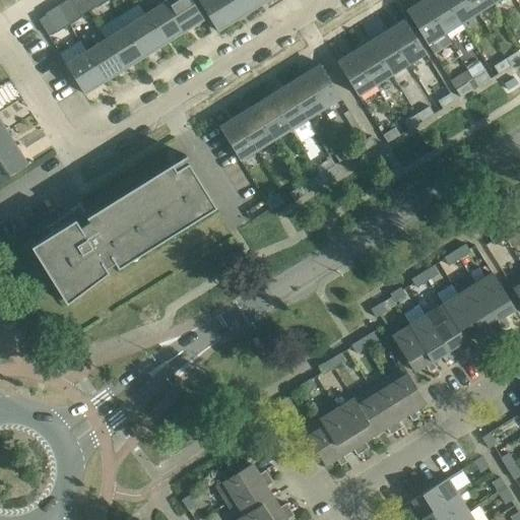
[(80,0),(70,0),(81,16),(87,12),(80,0)]
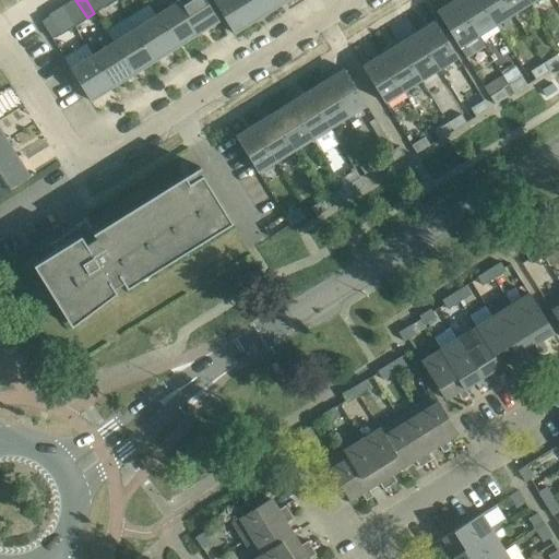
[(97,0),(86,0),(94,13),(103,8),(97,0)]
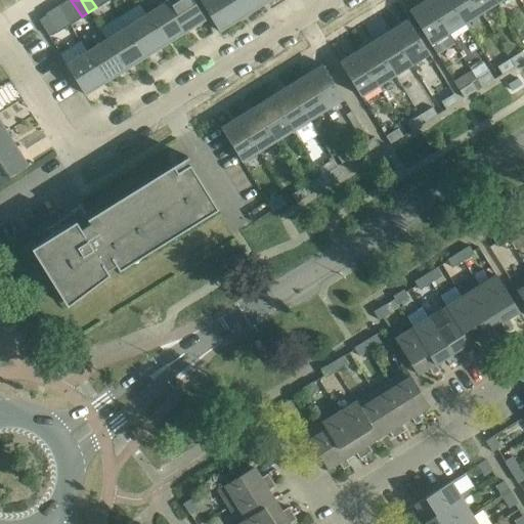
[(191,0),(168,0),(165,2),(183,31),(205,17),(204,16),(203,16),(191,0)]
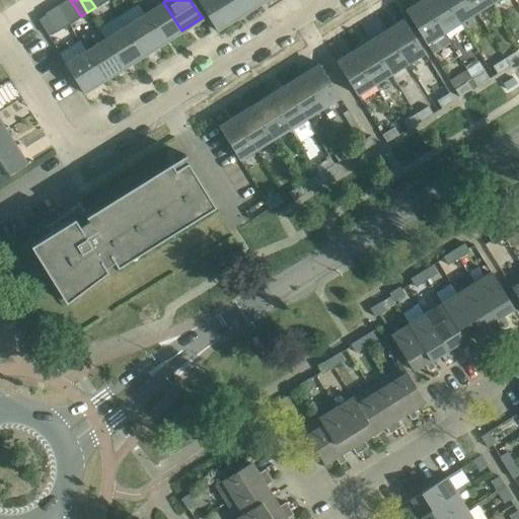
[(236,17),(225,0),(200,0),(198,1),(215,28),(214,28),(215,30),(236,17)]
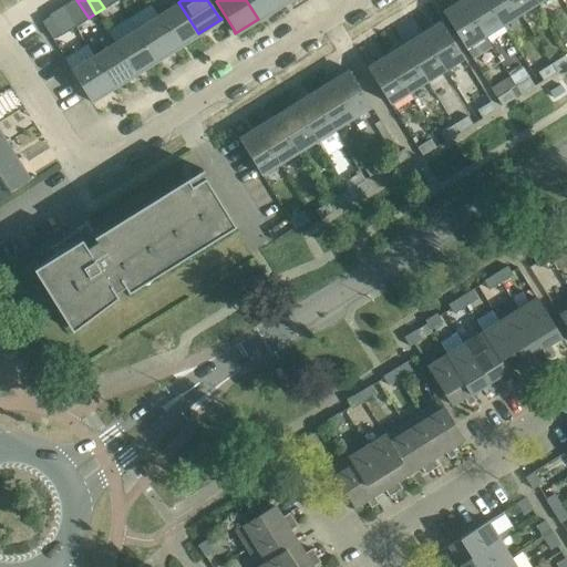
[(275,0),(246,0),(258,19),(279,6),(275,0)]
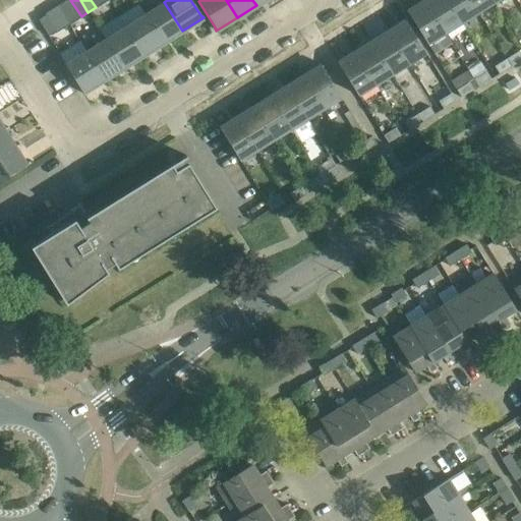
[(425,0),(424,1),(445,34),(461,23),(446,0),(425,0)]
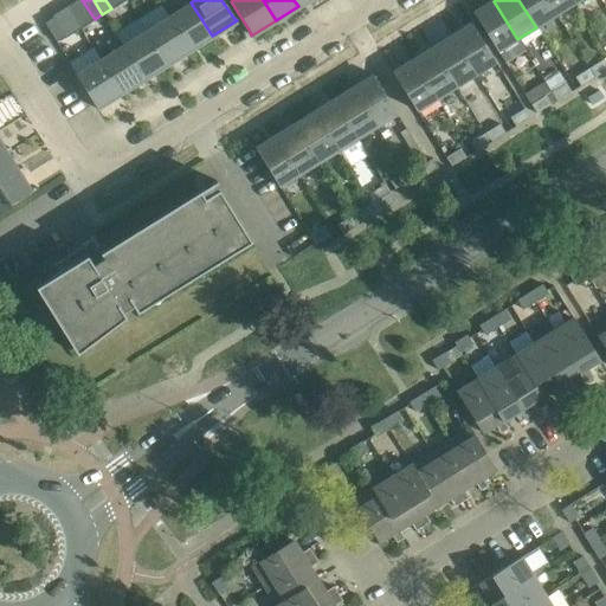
[(519,0),(536,27),(555,15),(546,0),(519,0)]
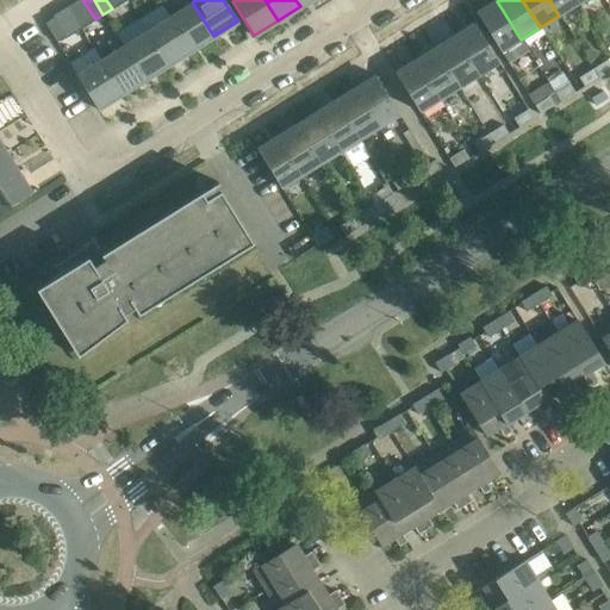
[(549,0),(559,16),(579,4),(576,0),(549,0)]
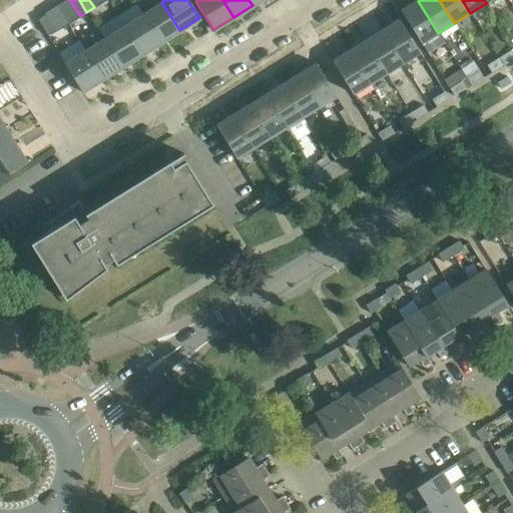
[(402,13),(421,44),(438,33),(418,1),(400,12),(401,13),(402,13)]
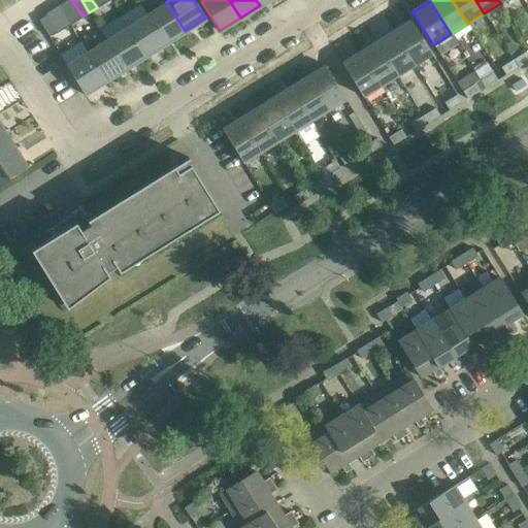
[(185,31),(166,2),(146,14),(164,43),(185,31)]
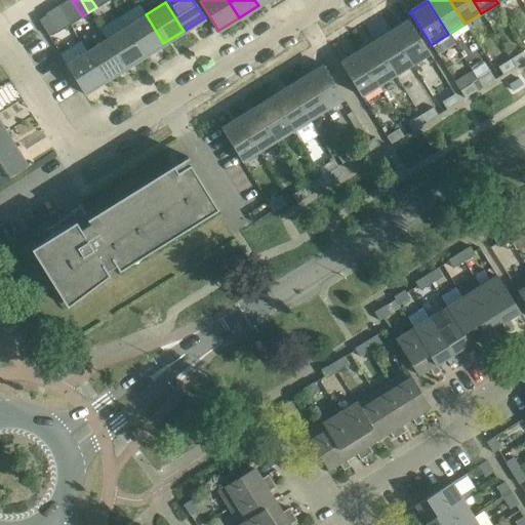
[(144,55),(163,43),(146,14),(125,27),(144,55)]
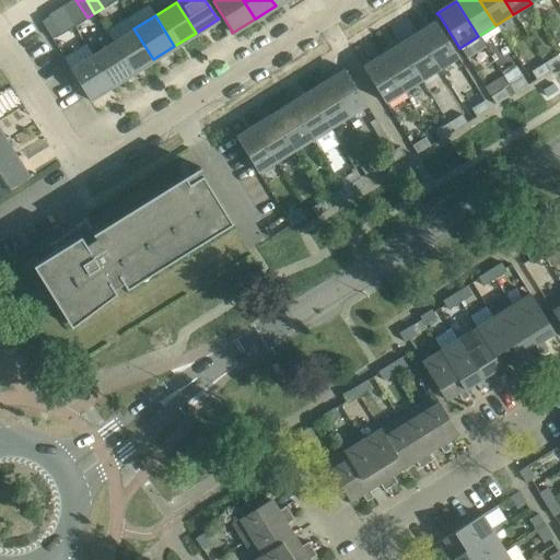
[(49,16),(42,21),(53,39),(60,34),(49,16)]
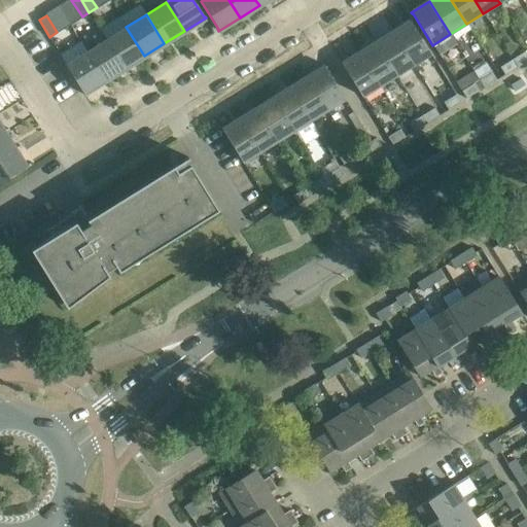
[(392,32),(413,65),(430,55),(411,23),(413,22),(412,21),(392,32)]
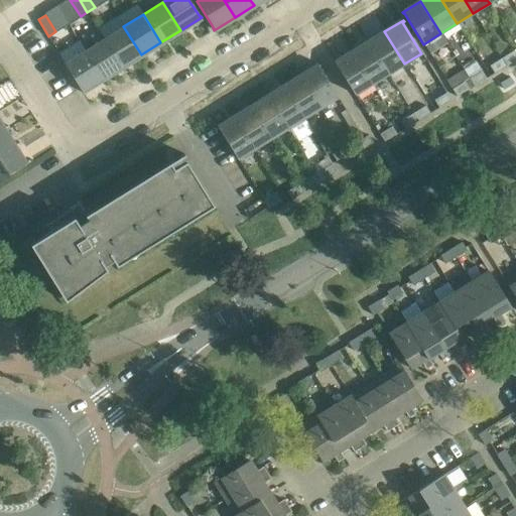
[(141,54),(123,26),(104,38),(122,67),(141,54)]
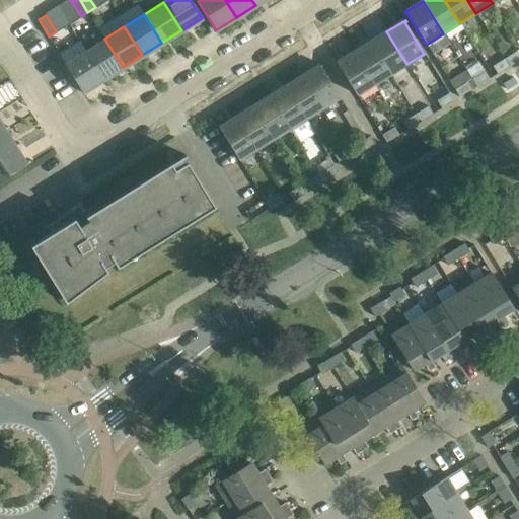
[(370,42),(390,74),(406,64),(386,31),(370,42)]
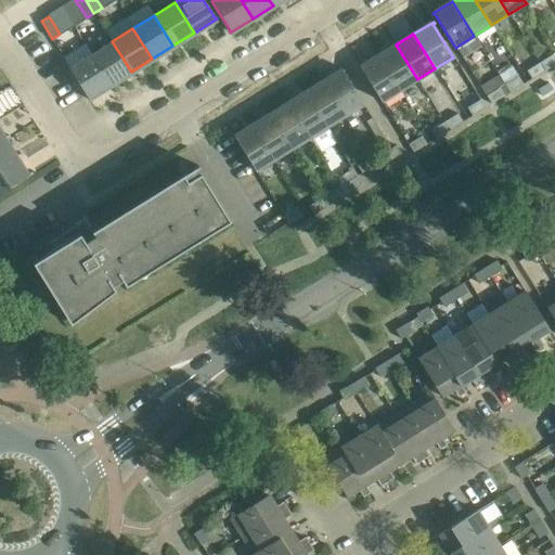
[(110,86),(131,72),(112,41),(91,55),(110,86)]
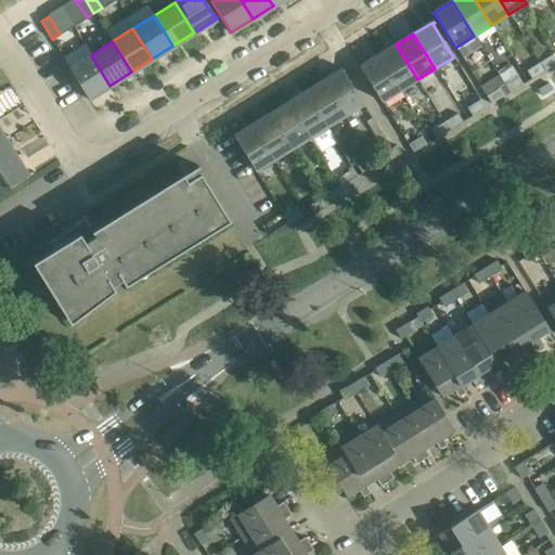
[(378,55),(400,90),(417,79),(396,44),(378,55)]
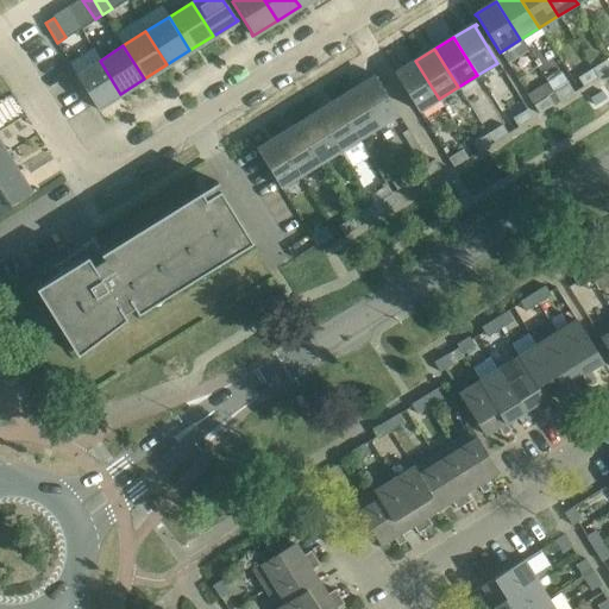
[(608,69),(608,62),(607,58),(591,68),(597,77),(608,69)]
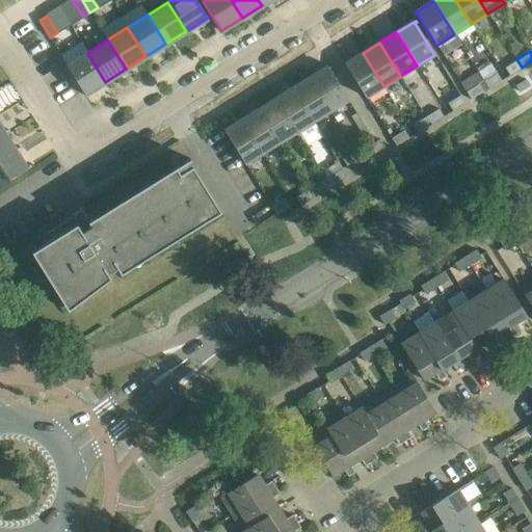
[(105,82),(87,53),(67,65),(83,92),(83,94),(84,95),(105,82)]
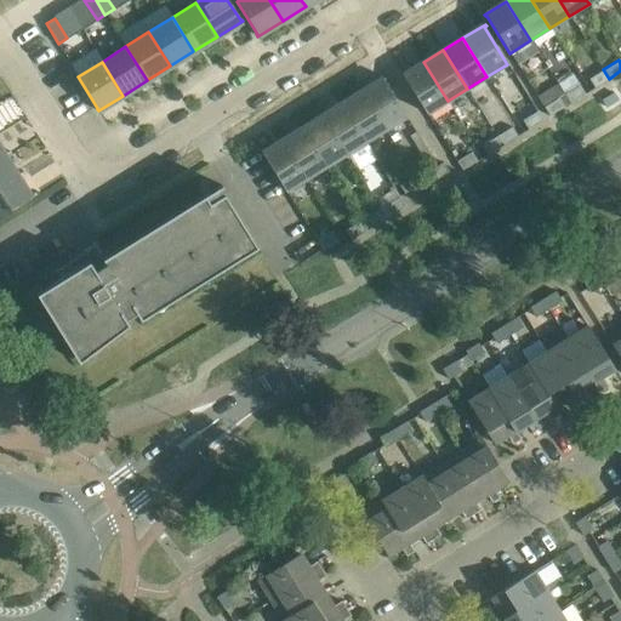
[(404,77),(427,114),(448,101),(423,62),(402,75),(403,78),(404,77)]
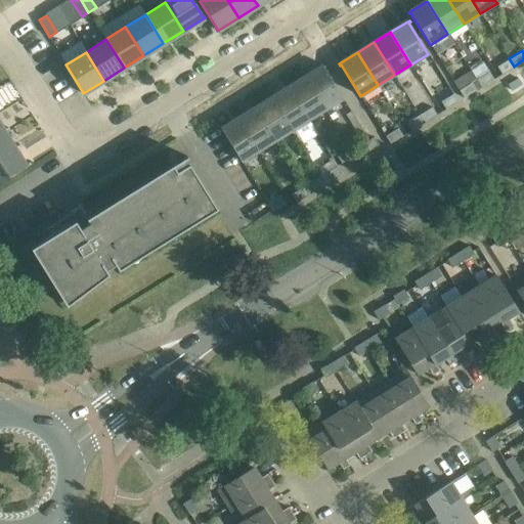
[(509,58),(496,67),(501,75),(514,67),(509,58)]
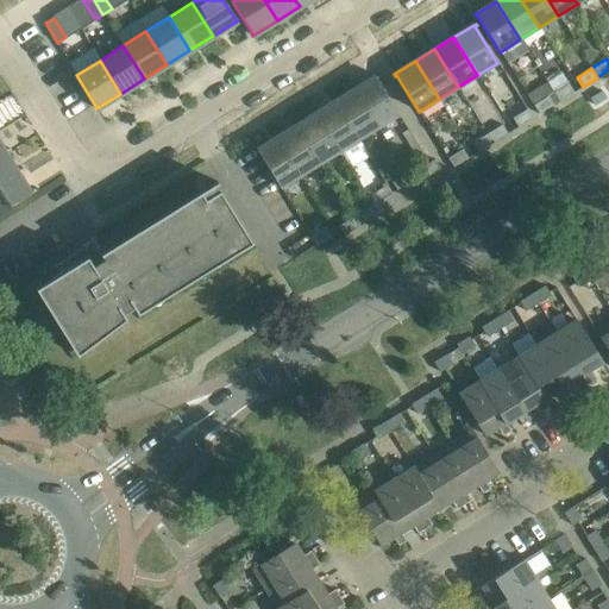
[(355,89),(378,127),(399,114),(376,79),(377,77),(376,75),(355,89)]
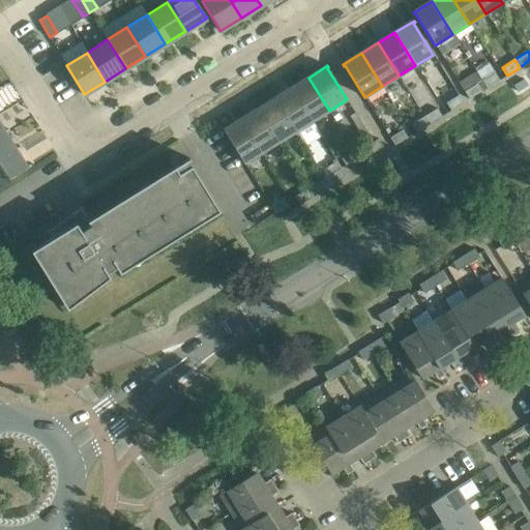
[(486,88),(499,81),(494,72),(481,81),(486,88)]
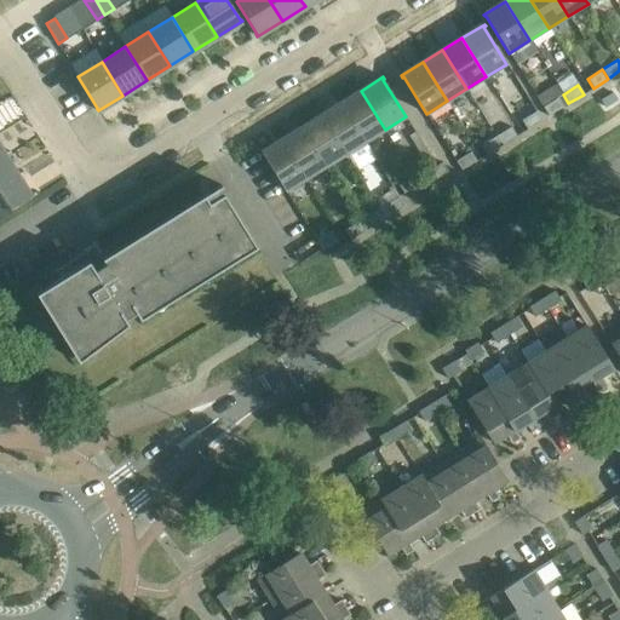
[(340,103),(366,142),(385,130),(361,91),(340,103)]
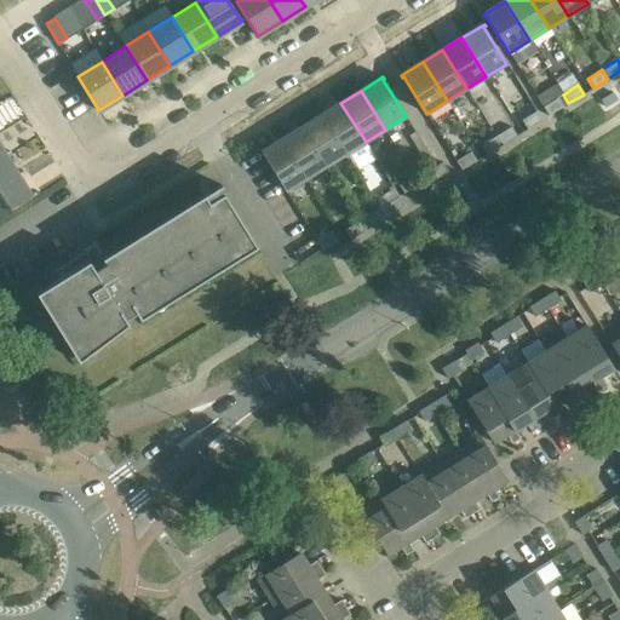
[(557,97),(543,107),(549,116),(563,107),(557,97)]
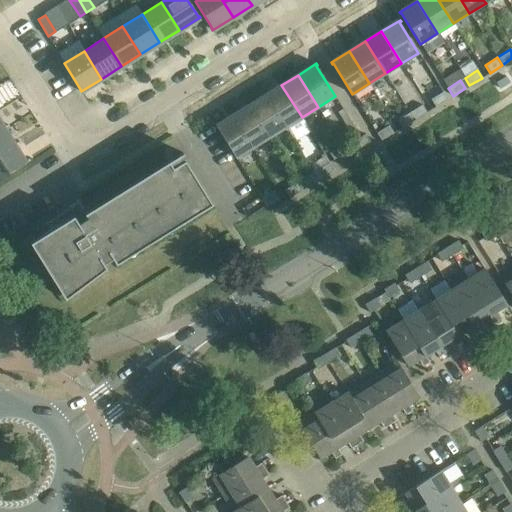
[(265,95),(285,127),(302,117),(281,85),(265,95)]
